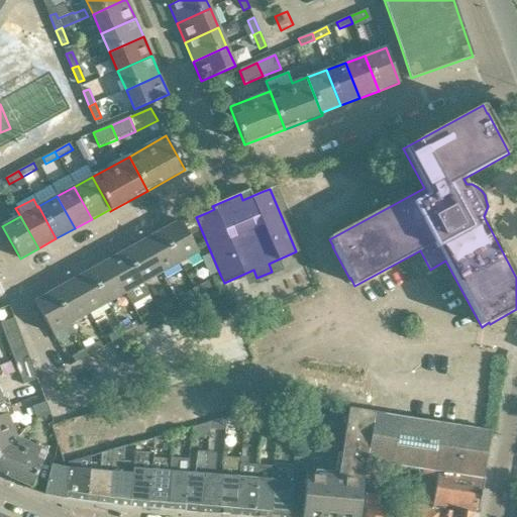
[(198,252),(182,222),(181,220),(161,230),(179,263),(198,252)]
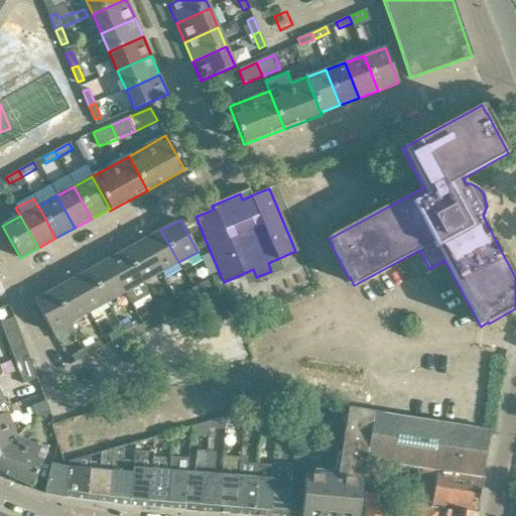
[(178,262),(160,230),(143,240),(160,272),(178,262)]
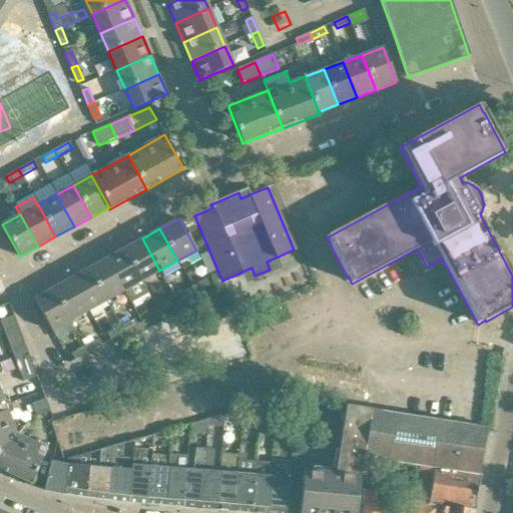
[(159,271),(142,238),(124,248),(141,281),(159,271)]
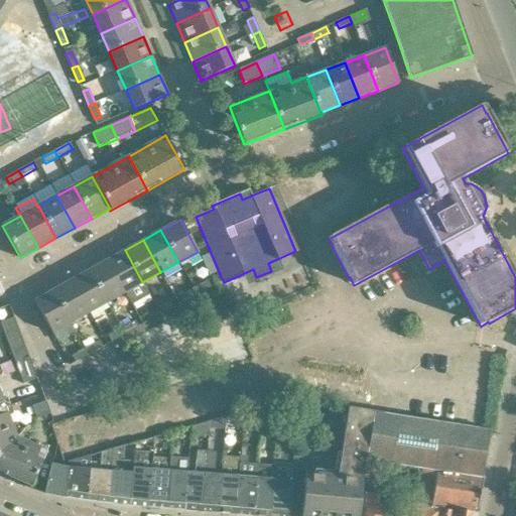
[(142,282),(125,250),(107,260),(124,292),(142,282)]
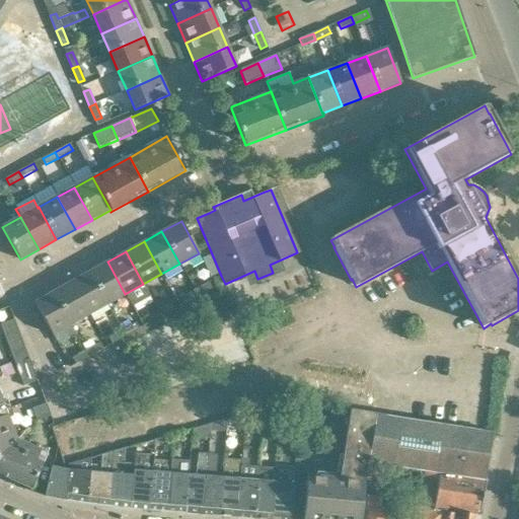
[(125,294),(107,262),(89,272),(107,304),(125,294)]
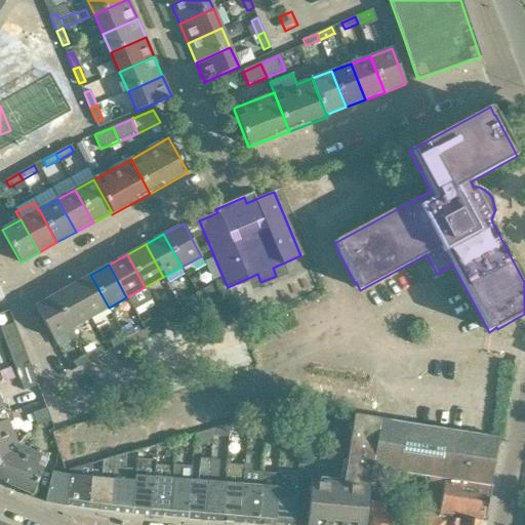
[(109,308),(90,275),(72,285),(90,318),(109,308)]
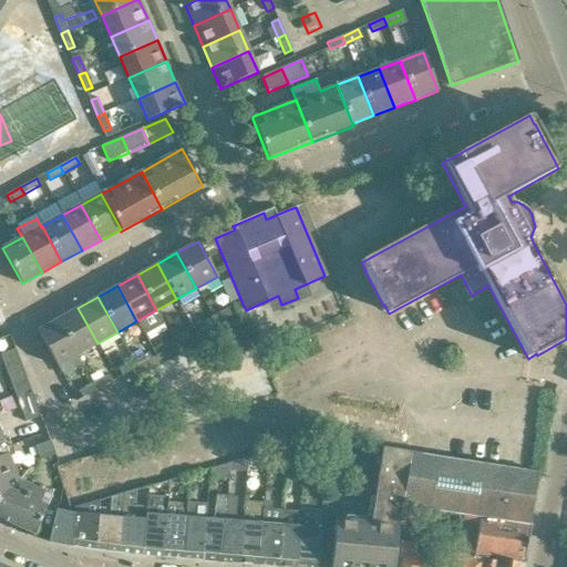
[(98,343),(78,308),(58,319),(76,354),(98,343)]
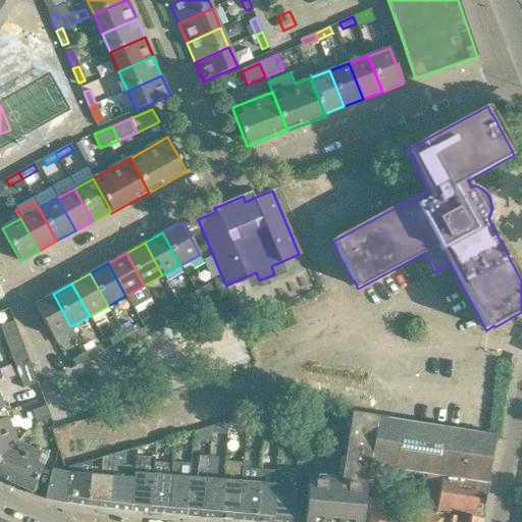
[(212,291),(209,284),(196,292),(199,298),(212,291)]
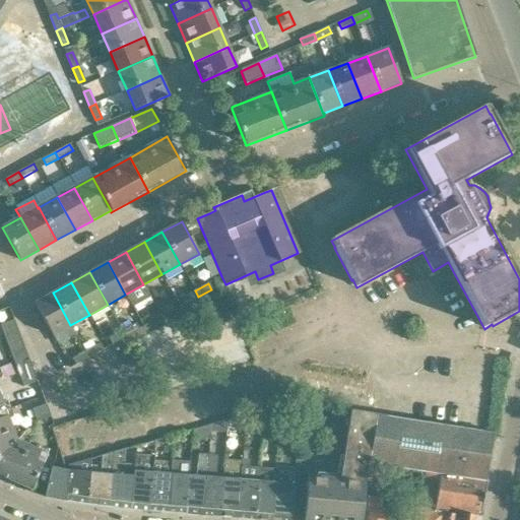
[(184,305),(198,297),(195,290),(181,299),(184,305)]
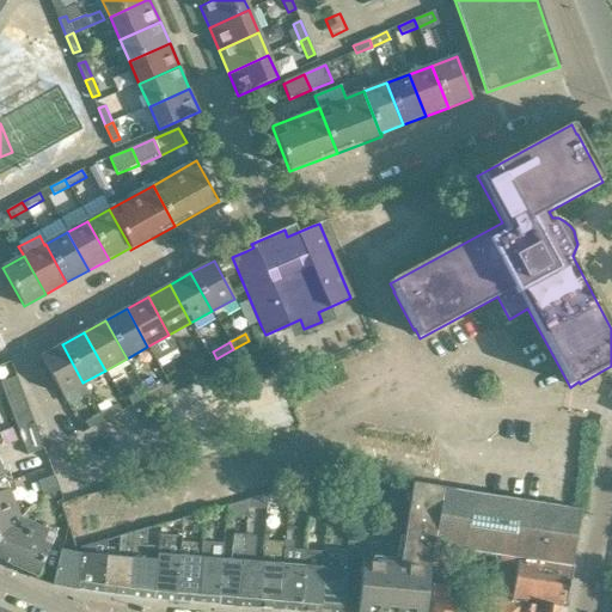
[(83,383),(62,344),(40,356),(61,395),(83,383)]
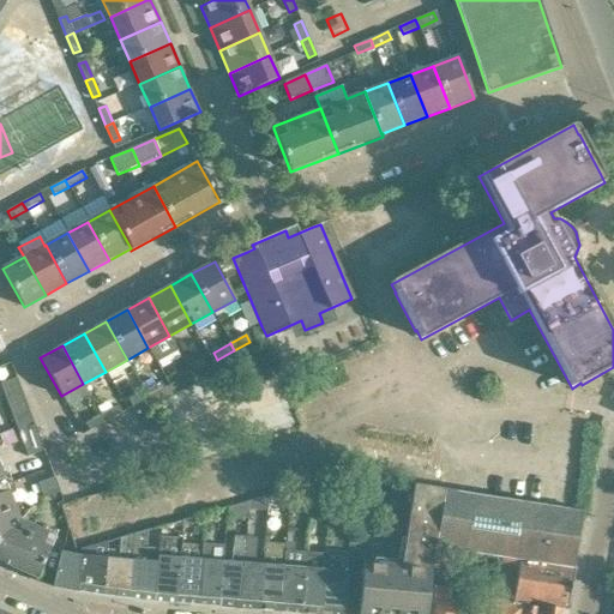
[(191,374),(206,365),(203,359),(187,367),(191,374)]
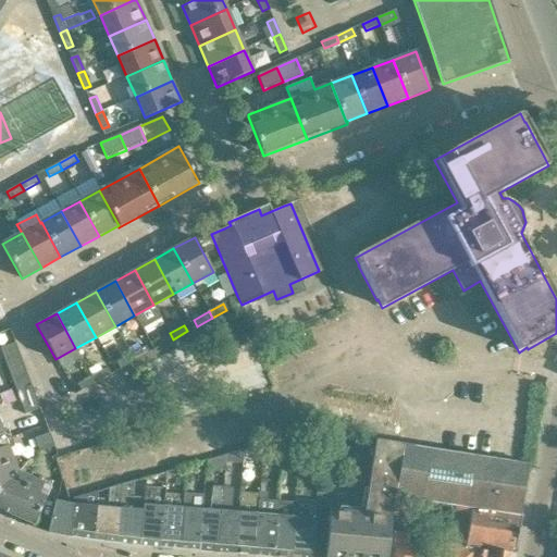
[(158,348),(173,339),(170,333),(155,342),(158,348)]
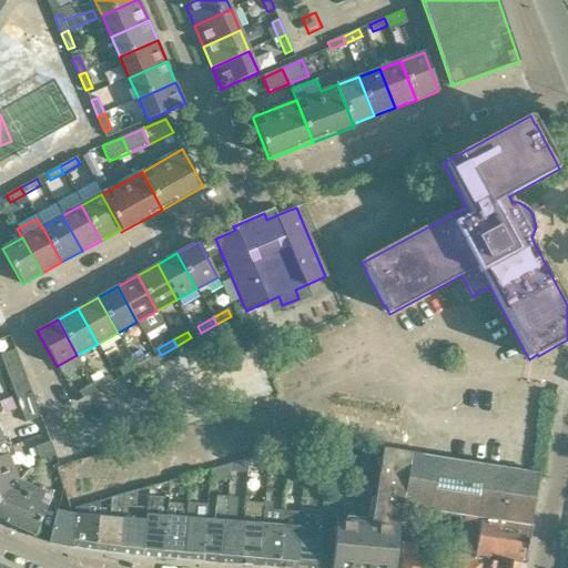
[(19,357),(16,350),(0,355),(3,363),(19,357)]
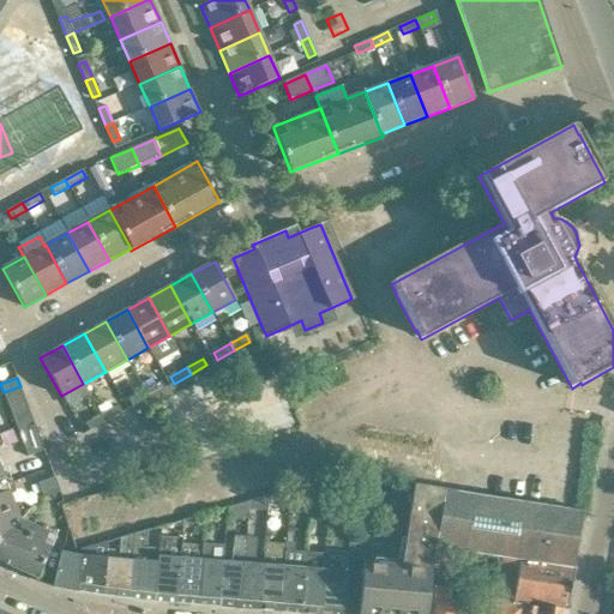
[(148,398),(163,390),(160,383),(144,391),(148,398)]
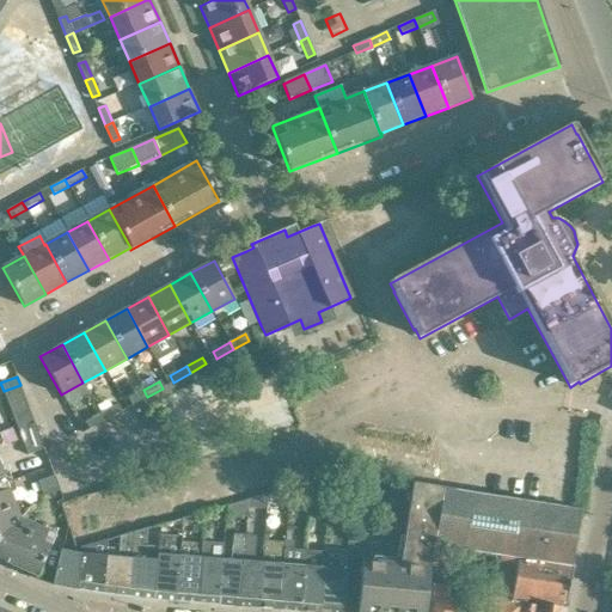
[(24,395),(20,385),(4,391),(7,401),(24,395)]
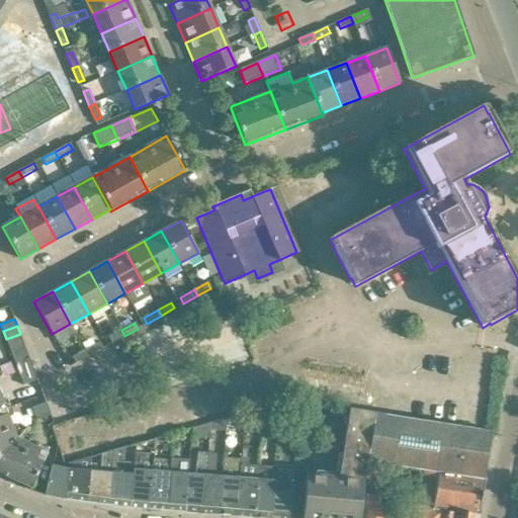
[(110,343),(124,336),(121,330),(107,337),(110,343)]
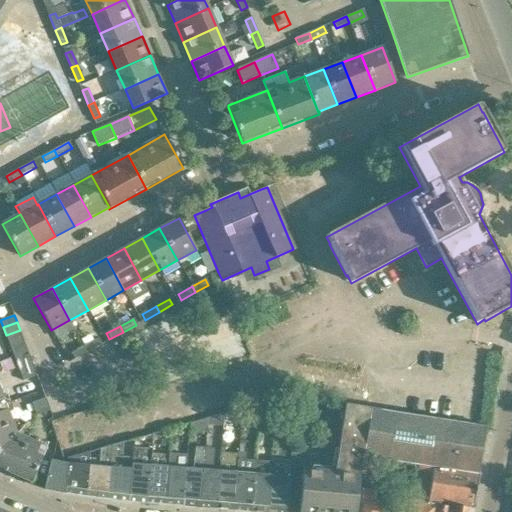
[(23,337),(20,330),(6,335),(9,343),(23,337)]
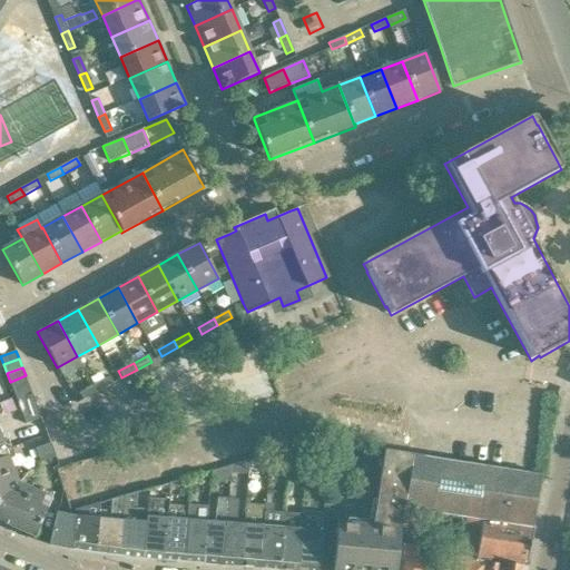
[(29,384),(26,375),(10,382),(13,390),(29,384)]
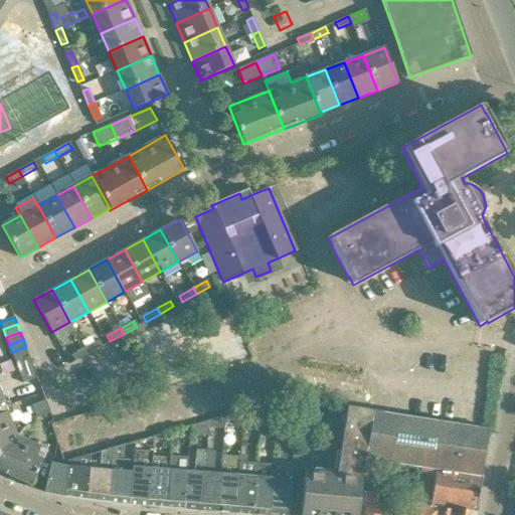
[(89,354),(102,346),(99,340),(84,347),(89,354)]
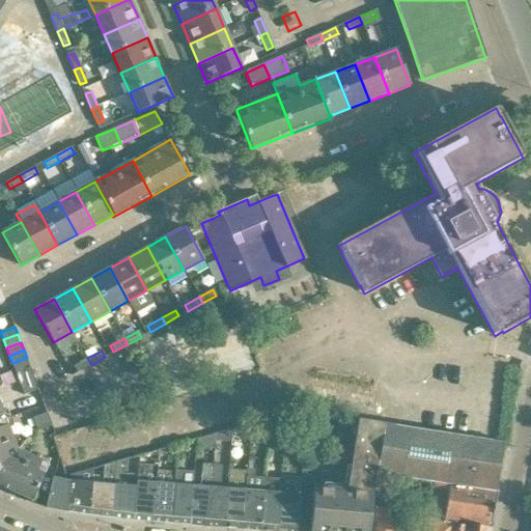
[(30,366),(27,358),(12,363),(16,371),(30,366)]
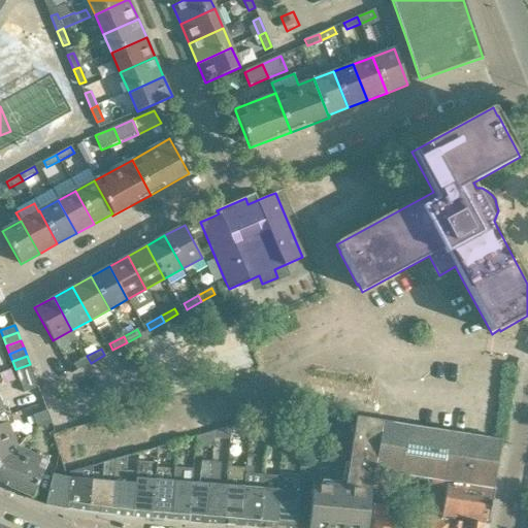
[(76,370),(91,363),(87,356),(73,364),(76,370)]
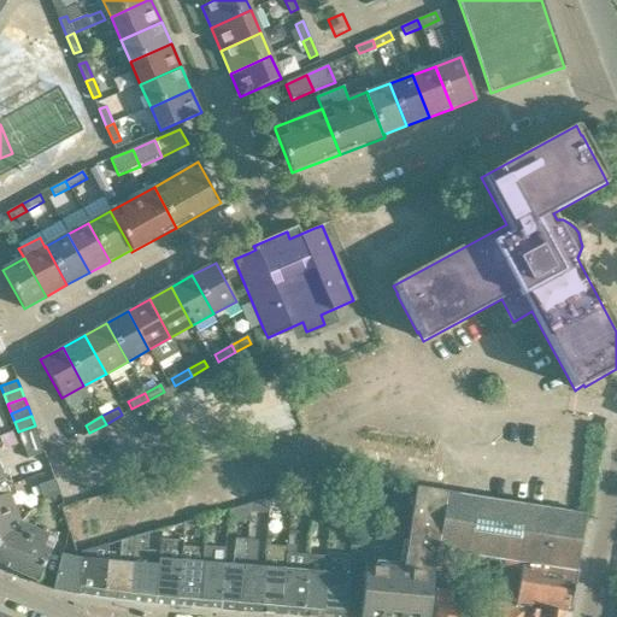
[(39,434),(35,425),(18,432),(22,440),(39,434)]
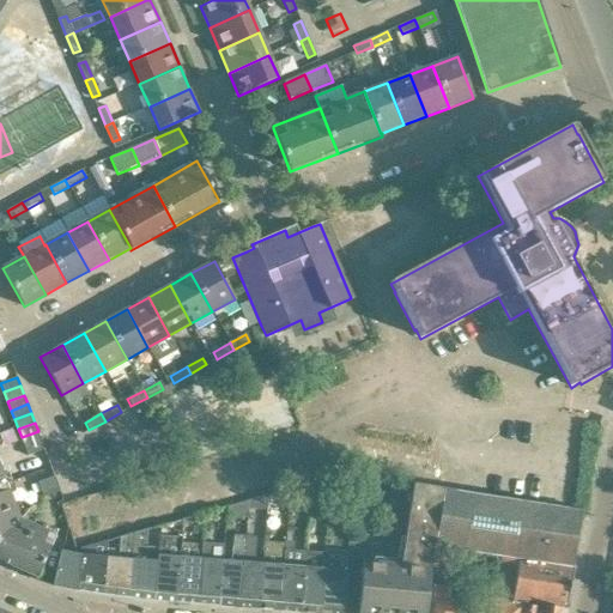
[(42,441),(38,431),(22,437),(25,447),(42,441)]
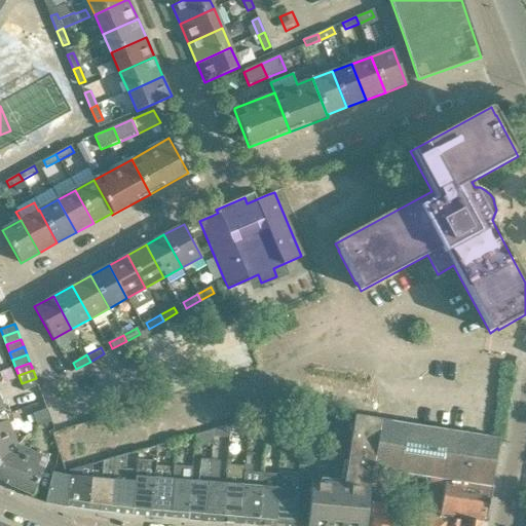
[(39,386),(36,378),(22,383),(25,390),(39,386)]
